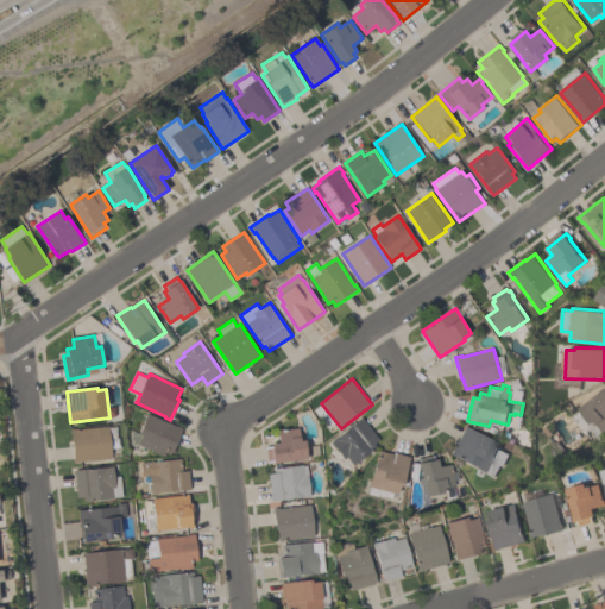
[(604,431),(596,420),(593,424),(581,408),(604,389),(604,431)]
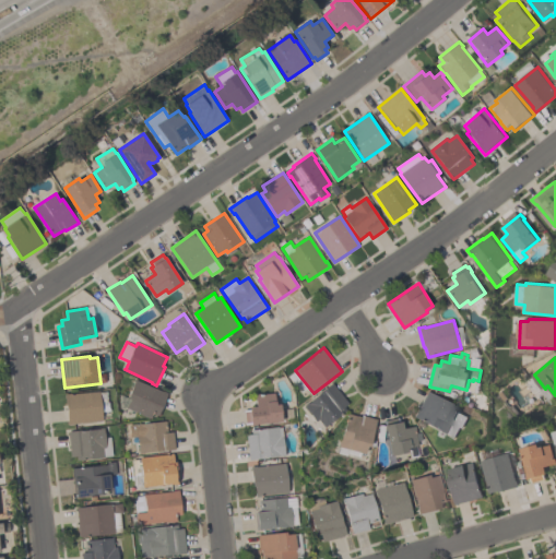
[(160,416),(154,414),(152,419),(128,408),(131,399),(129,397),(137,380),(168,394),(160,416)]
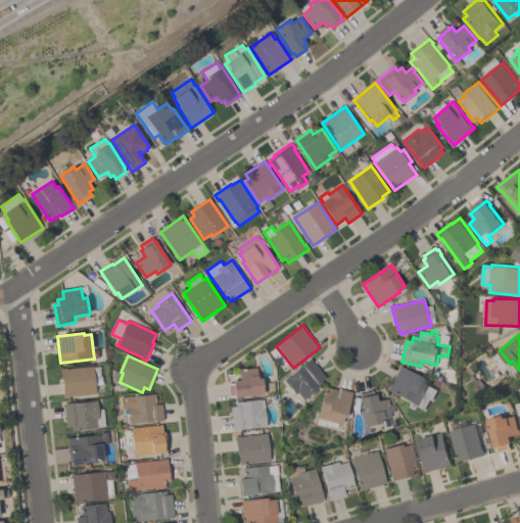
[(327,377),(323,381),(325,383),(304,399),(299,393),(297,394),(285,380),(312,359),(327,377)]
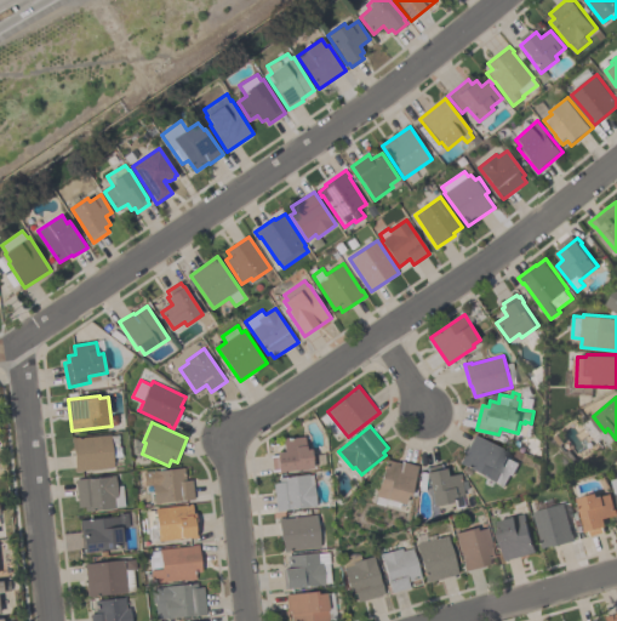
[(76,472),(73,438),(112,434),(114,468),(76,472)]
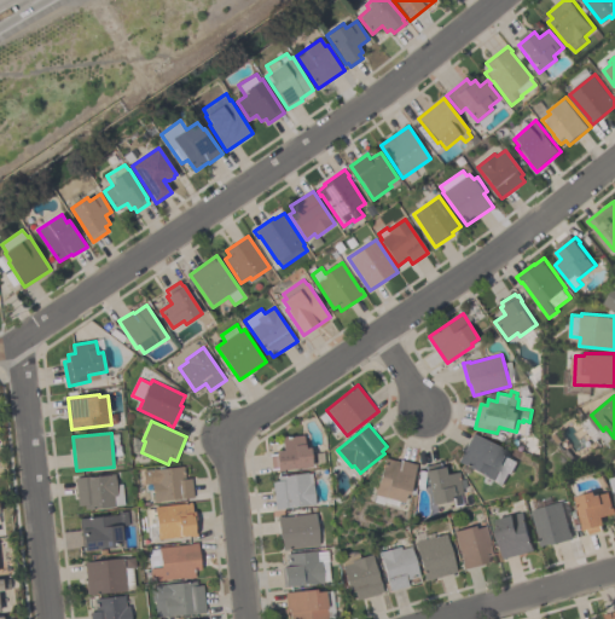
[(518,462),(512,474),(511,473),(504,486),(459,462),(475,433),(502,447),(500,450),(509,455),(508,456),(518,462)]
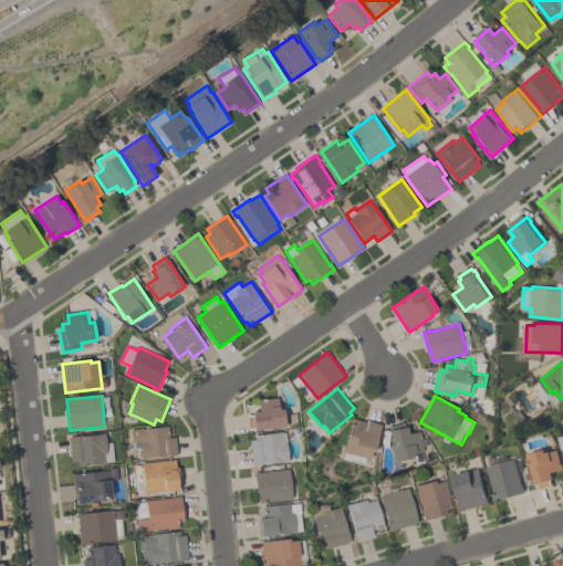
[(259,399),(264,398),(264,399),(279,398),(280,409),(284,409),(287,427),(250,430),(249,416),(252,415),(252,412),(260,411),(259,399)]
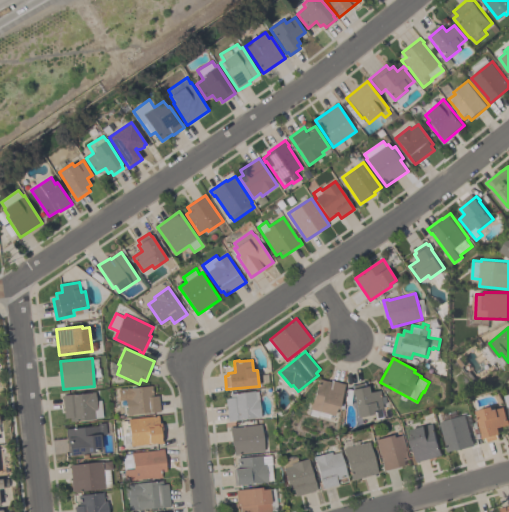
[(334,416),(332,415),(331,418),(319,415),(318,417),(311,415),(313,409),(311,409),(320,378),(332,382),(332,380),(346,384),(339,409),(336,408),(334,416)]
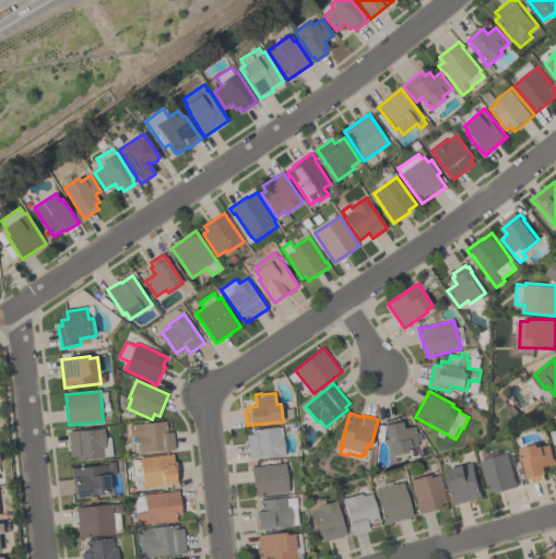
[(391,455),(386,425),(387,425),(386,421),(400,418),(400,421),(403,421),(404,429),(416,426),(417,433),(422,432),(423,440),(418,441),(420,445),(407,448),(409,452),(391,455)]
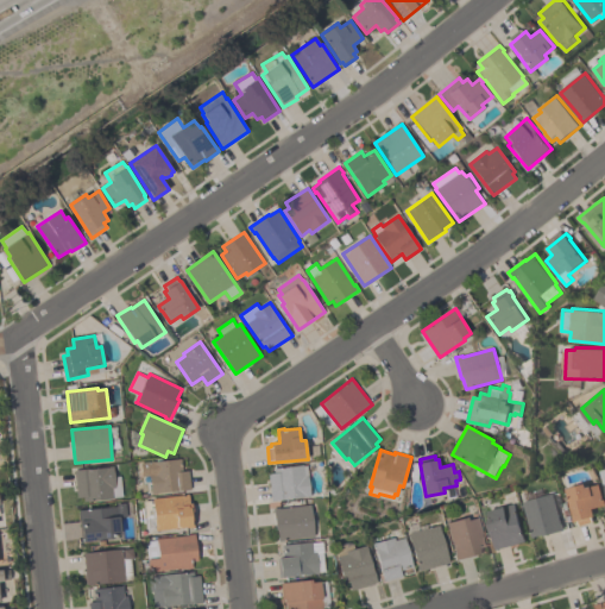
[(183,459),(183,471),(190,471),(191,490),(159,493),(159,494),(151,495),(150,477),(143,477),(142,463),(183,459)]
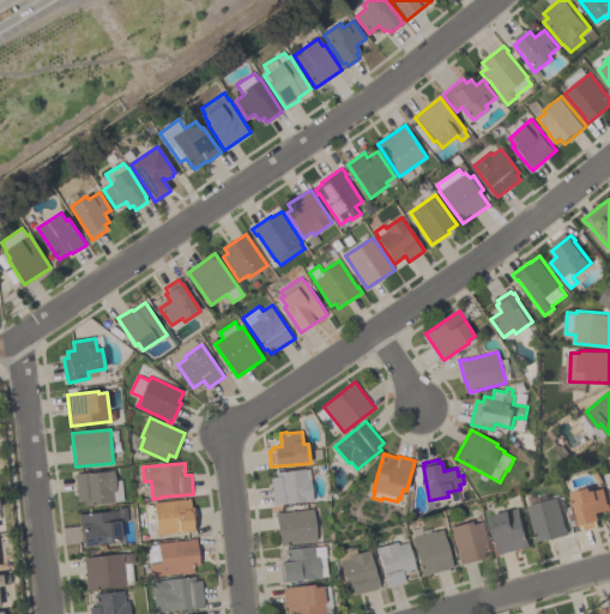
[(314,501),(275,505),(272,477),(277,477),(277,471),(307,469),(307,470),(310,470),(314,501)]
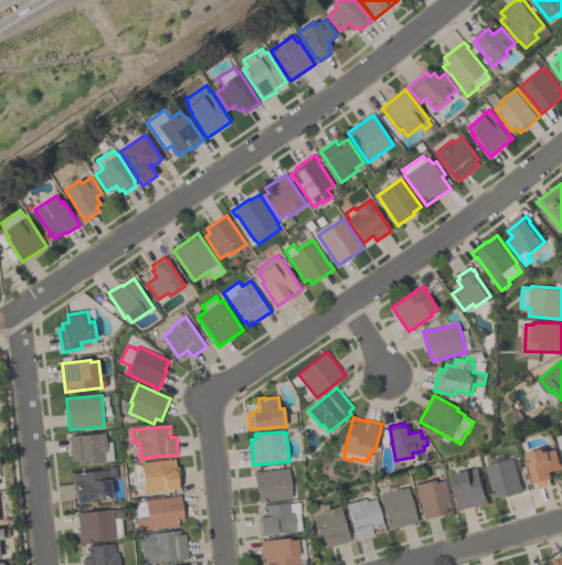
[(72,462),(70,436),(106,433),(107,443),(113,441),(115,461),(106,461),(106,464),(78,466),(78,461),(72,462)]
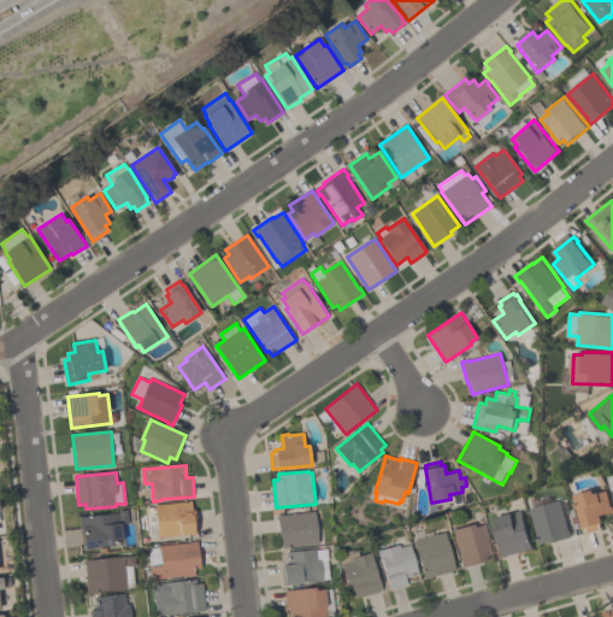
[(603,528),(588,532),(587,528),(584,528),(576,494),(595,489),(596,493),(608,489),(612,505),(612,511),(602,513),(605,523),(602,523),(603,528)]
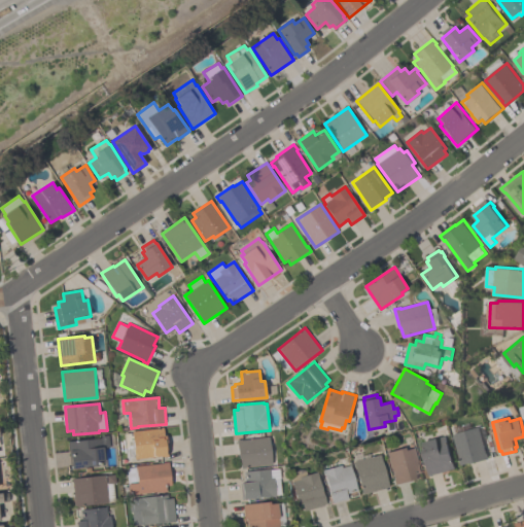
[(490,458),(472,463),(470,462),(462,464),(455,437),(454,433),(480,426),(487,453),(488,452),(490,458)]
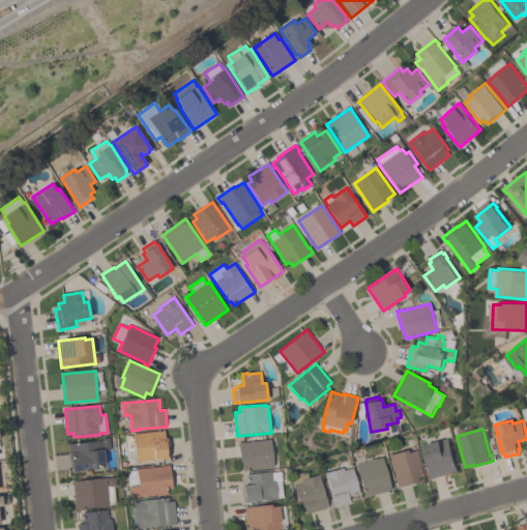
[(170,459),(136,462),(136,461),(129,461),(127,436),(134,436),(134,434),(159,432),(159,430),(165,430),(166,438),(168,438),(170,459)]
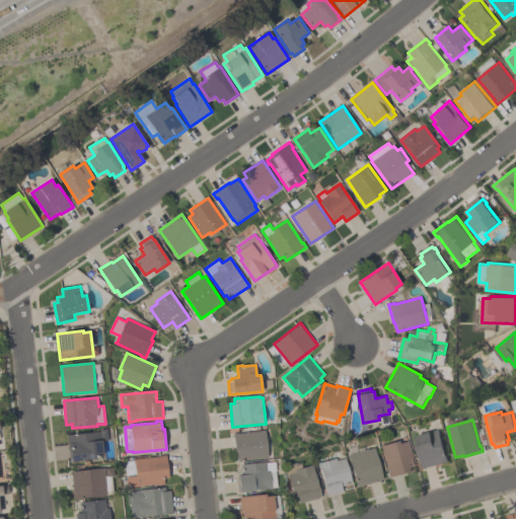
[(449,461),(424,467),(418,444),(419,443),(417,434),(441,428),(449,461)]
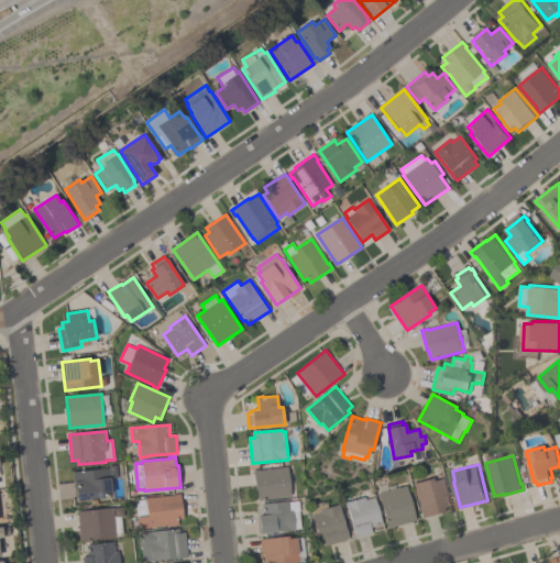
[(74,472),(109,467),(109,466),(117,465),(119,477),(111,478),(112,495),(105,496),(105,498),(77,501),(75,483),(74,472)]
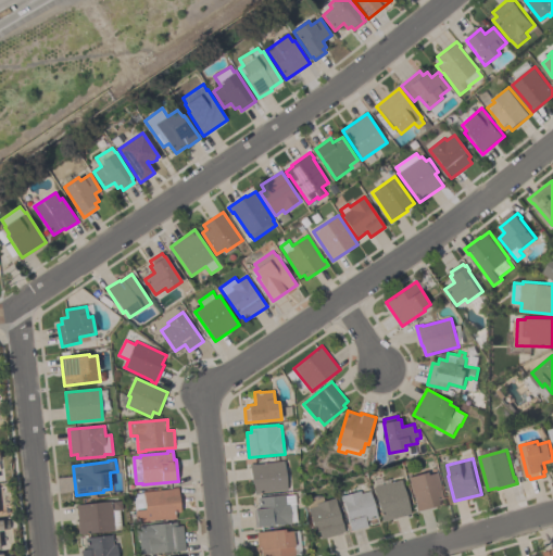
[(251,464),(255,464),(256,465),(285,462),(288,491),(255,494),(254,484),(253,484),(251,464)]
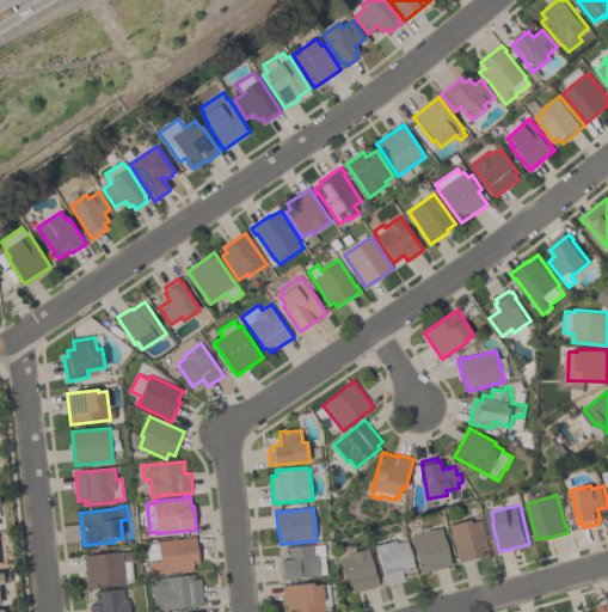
[(481,520),(486,537),(487,536),(491,548),(484,550),(486,556),(460,563),(450,526),(471,520),(472,522),(481,520)]
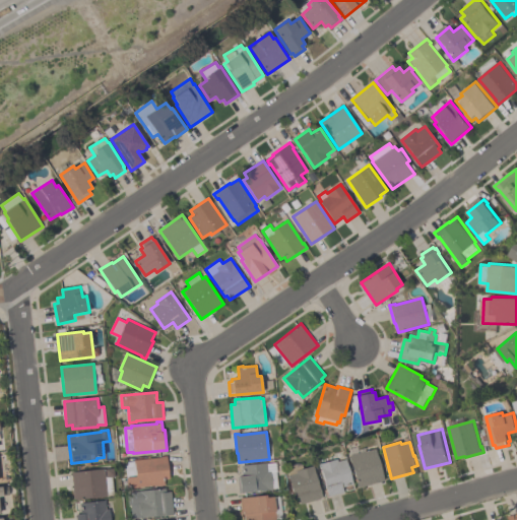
[(385,480),(359,489),(349,456),(376,449),(385,480)]
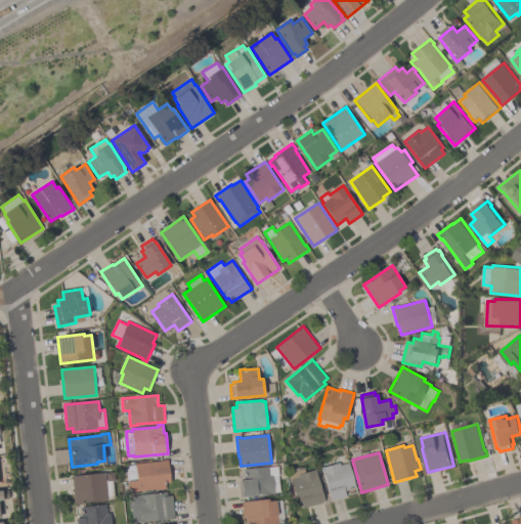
[(166,489),(129,492),(128,482),(137,481),(135,464),(169,461),(171,483),(166,483),(166,489)]
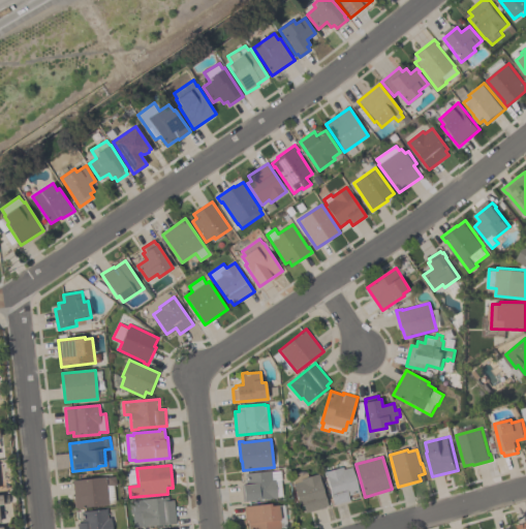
[(334,505),(326,472),(344,467),(344,469),(353,467),(360,493),(349,496),(350,501),(334,505)]
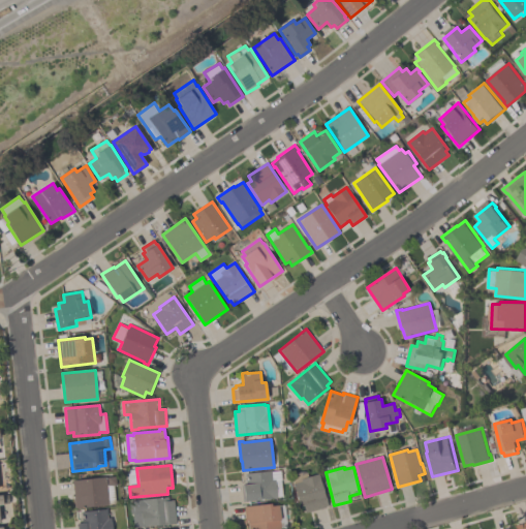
[(283,497),(278,497),(278,498),(244,502),(242,485),(249,484),(248,473),(272,471),(281,470),(282,480),(281,480),(283,497)]
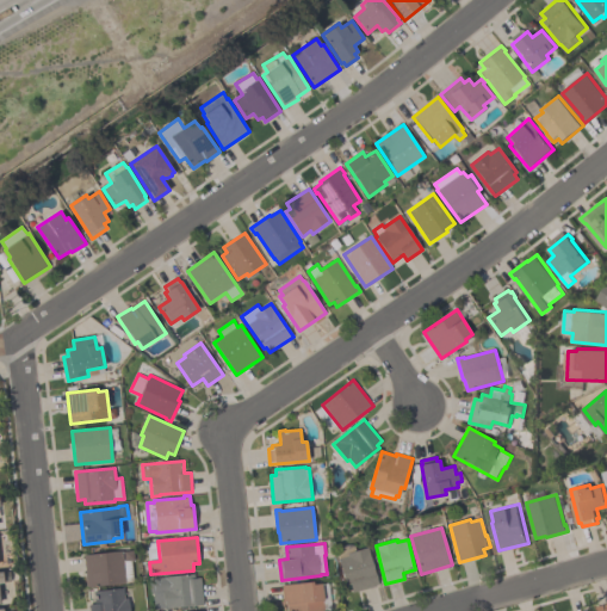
[(353,593),(352,587),(347,588),(339,559),(341,559),(339,550),(341,547),(346,545),(351,544),(355,545),(357,550),(369,547),(379,586),(353,593)]
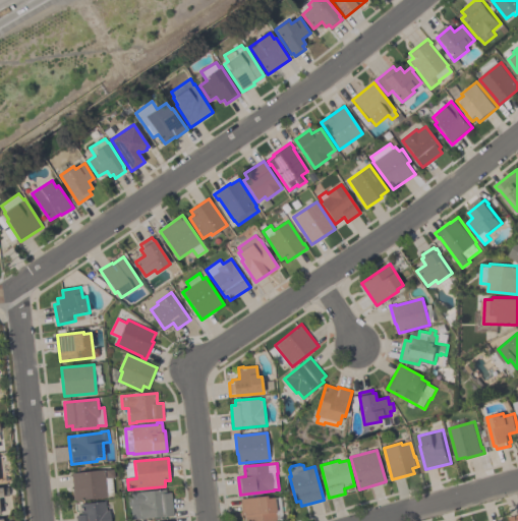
[(105,470),(106,478),(113,477),(115,496),(108,497),(108,498),(74,501),(72,473),(105,470)]
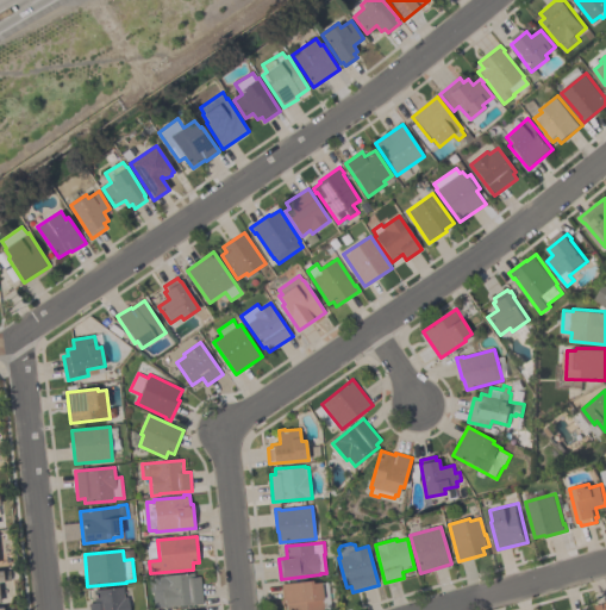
[(204,604),(155,609),(154,591),(151,592),(150,579),(154,578),(154,577),(195,573),(195,577),(201,577),(204,604)]
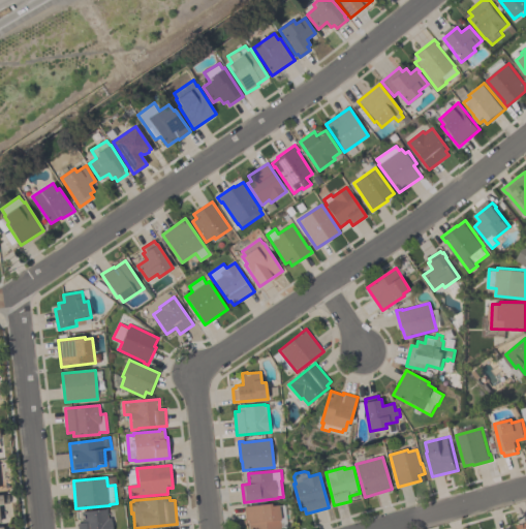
[(245,506),(271,504),(271,506),(279,505),(280,528),(248,528),(248,521),(246,521),(245,506)]
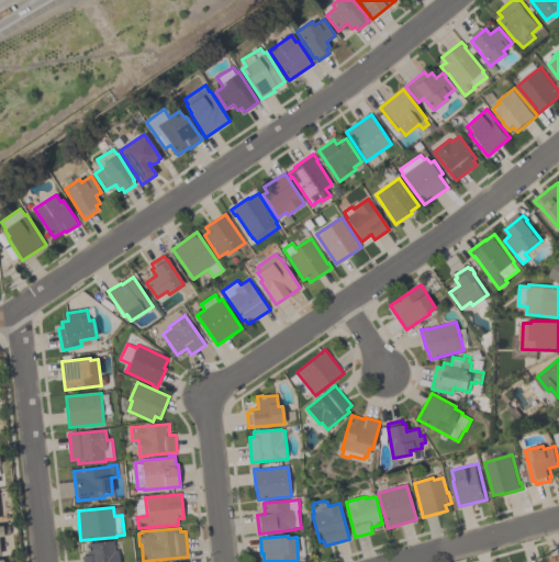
[(120,561),(82,561),(82,553),(90,552),(89,543),(115,540),(116,550),(119,550),(120,561)]
